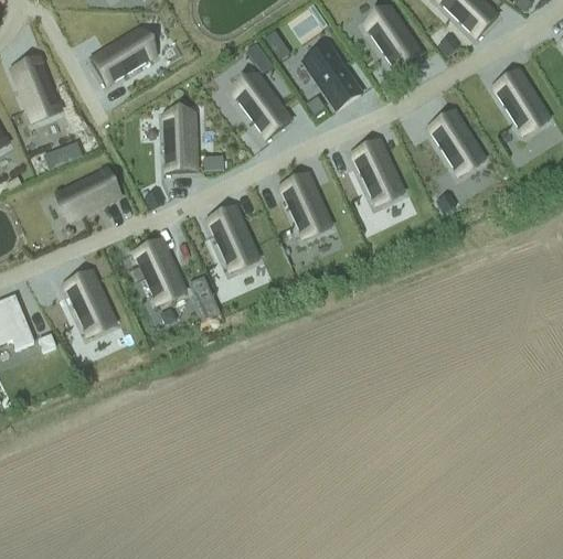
[(438,0),(477,38),(498,15),(481,0),(438,0)]
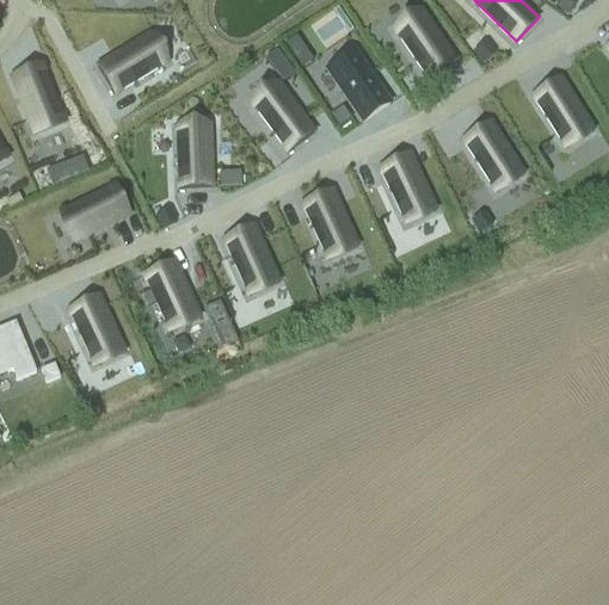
[(558,0),(557,2),(570,11),(577,0),(558,0)]
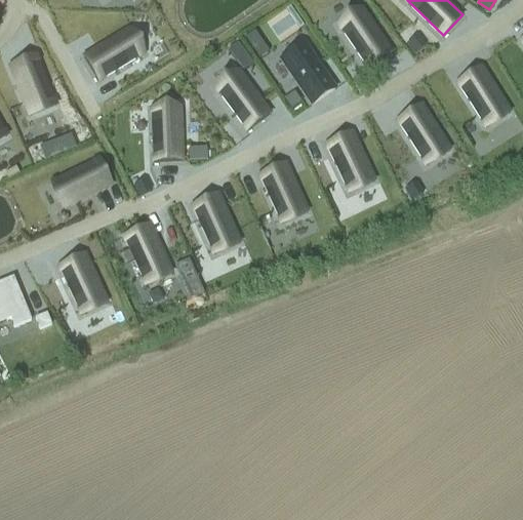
[(362,6),(338,23),(369,67),(393,50),(362,6)]
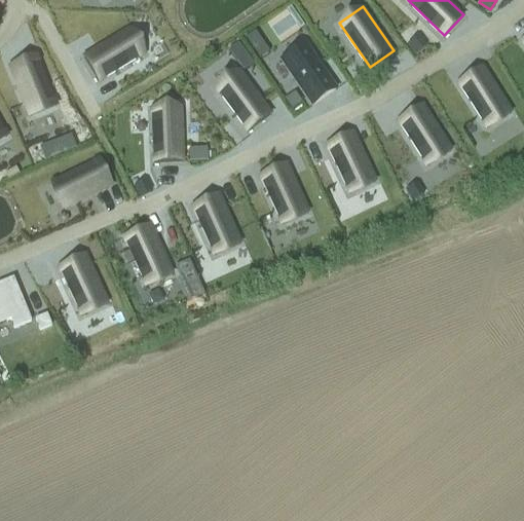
[(129,27),(84,54),(100,79),(145,51),(129,27)]
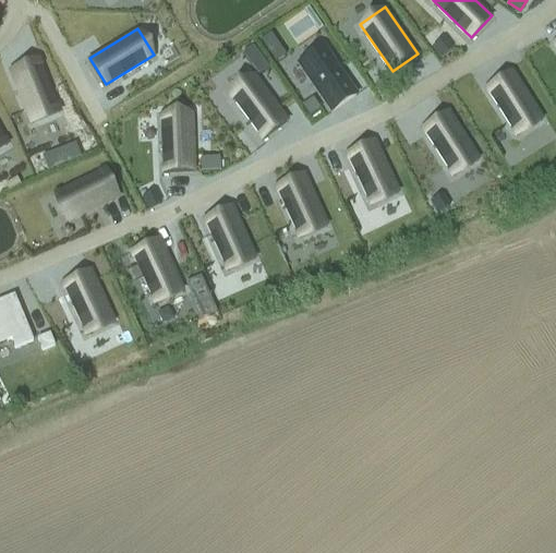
[(324,44),(299,61),(331,108),(357,91),(324,44)]
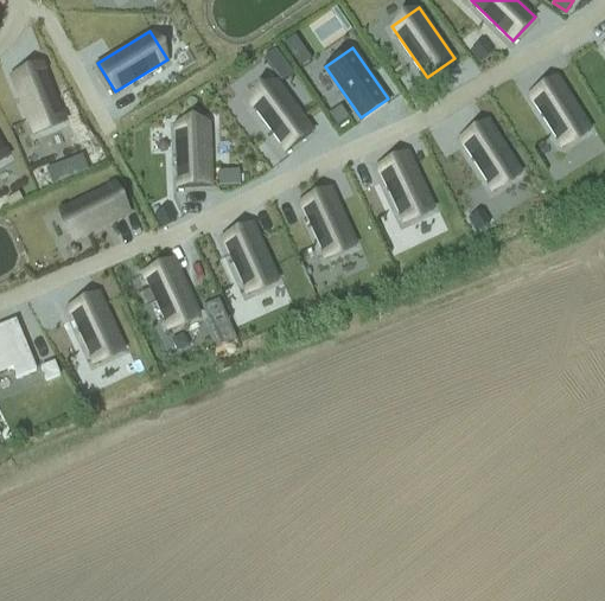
[(43,61),(12,74),(34,130),(65,119),(43,61)]
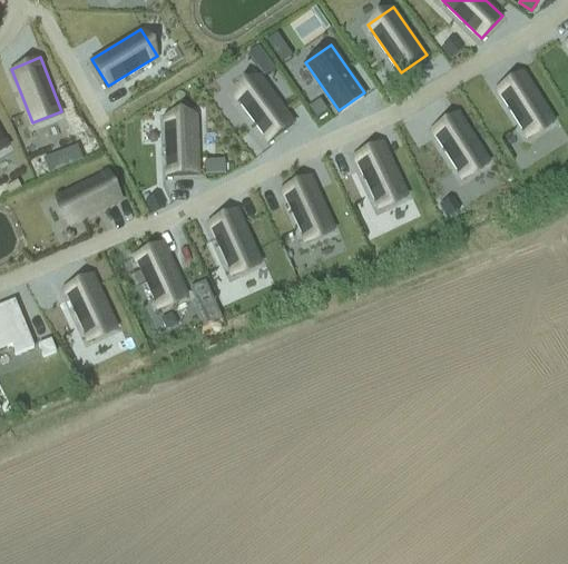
[(524,70),(497,87),(528,136),(554,119),(524,70)]
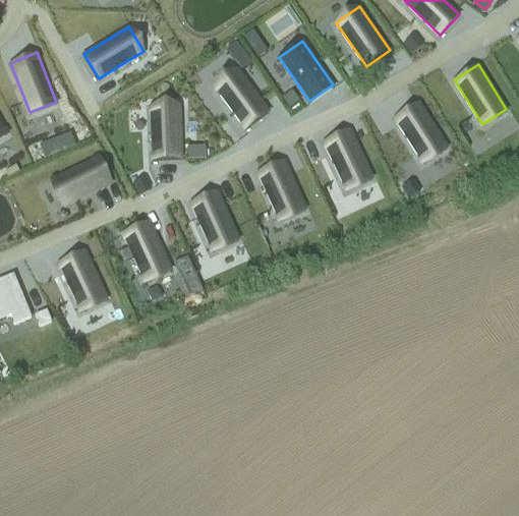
[(237,68),(214,86),(245,128),(269,111),(237,68)]
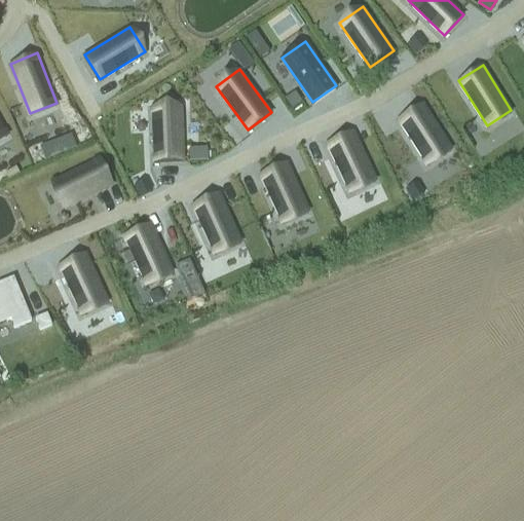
[(293,107),(303,100),(296,89),(285,97),(293,107)]
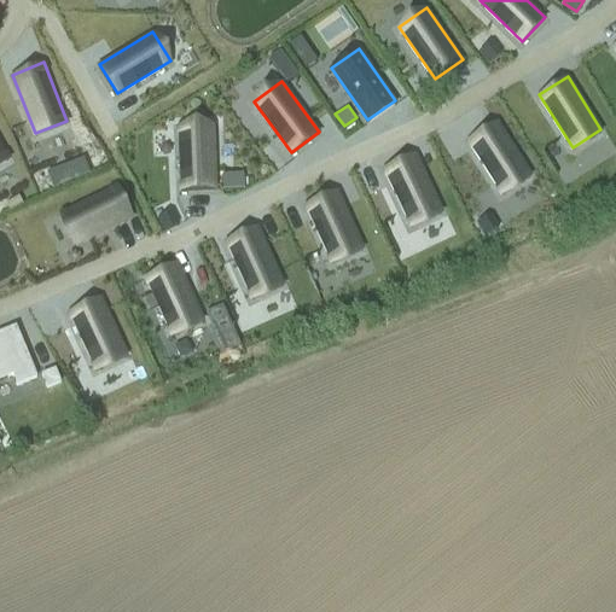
[(497,121),(468,139),(501,192),(530,174),(497,121)]
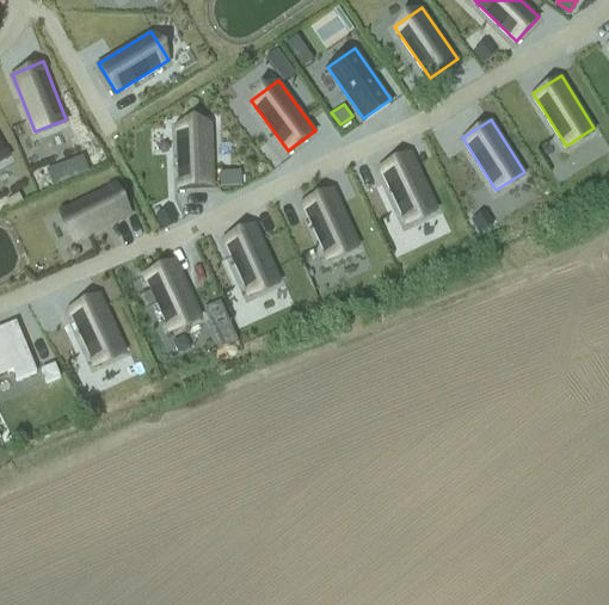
[(179,186),(213,185),(210,123),(177,124),(179,186)]
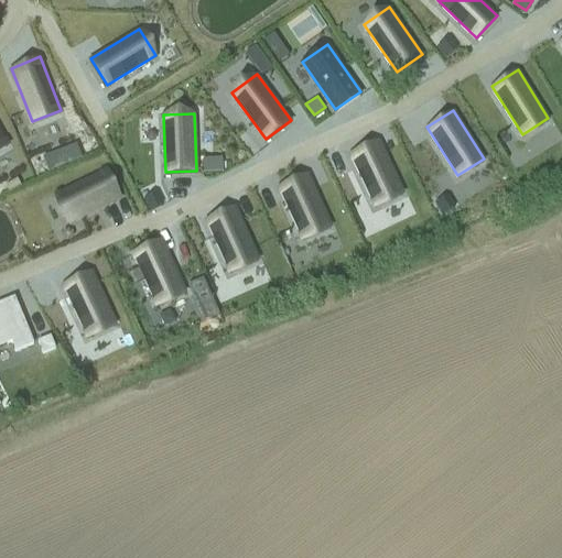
[(375,205),(403,192),(378,140),(350,153),(375,205)]
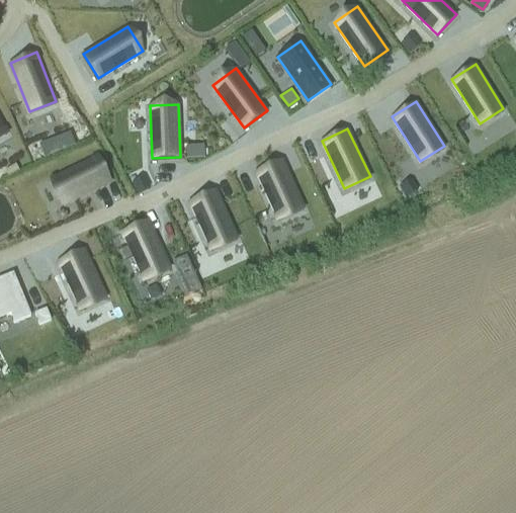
[(98,154),(51,177),(64,202),(111,179),(98,154)]
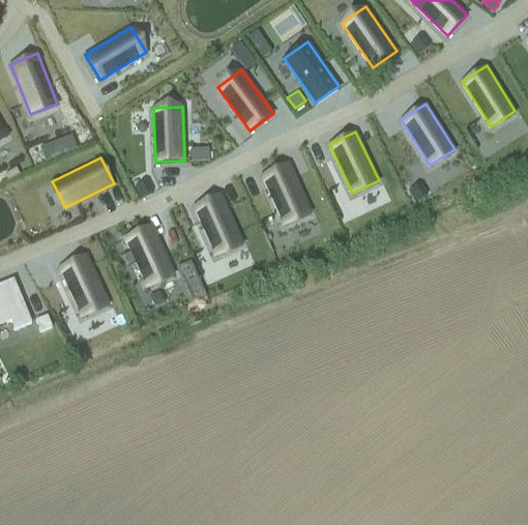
[(311,212),(288,163),(262,175),(285,224),(311,212)]
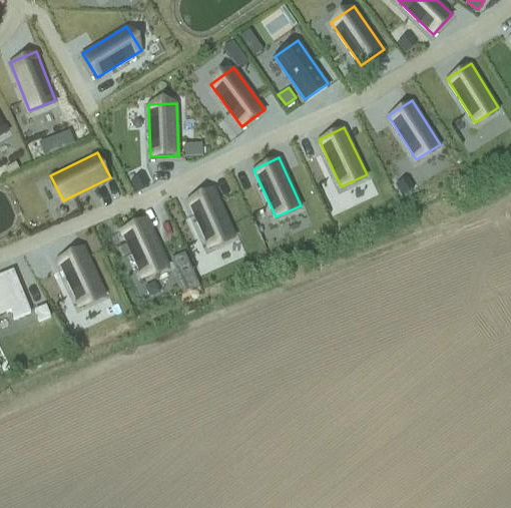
[(234,234),(213,187),(187,198),(209,246),(234,234)]
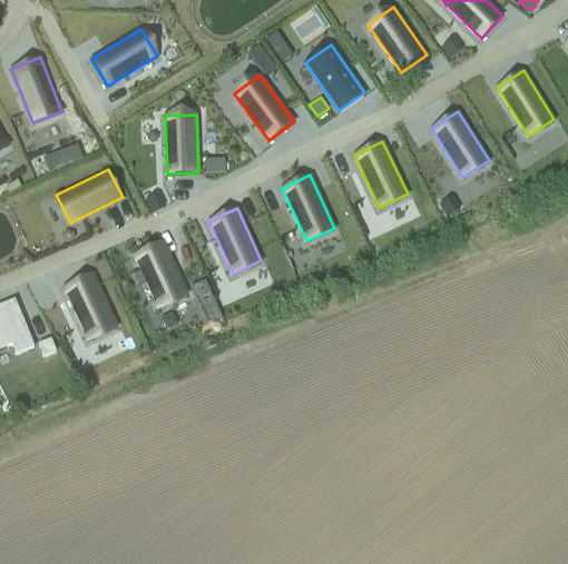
[(158,307),(187,294),(163,241),(134,254),(158,307)]
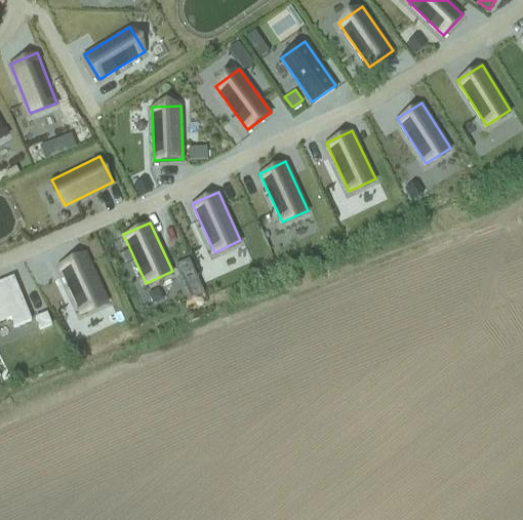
[(108,301),(85,251),(58,264),(81,313),(108,301)]
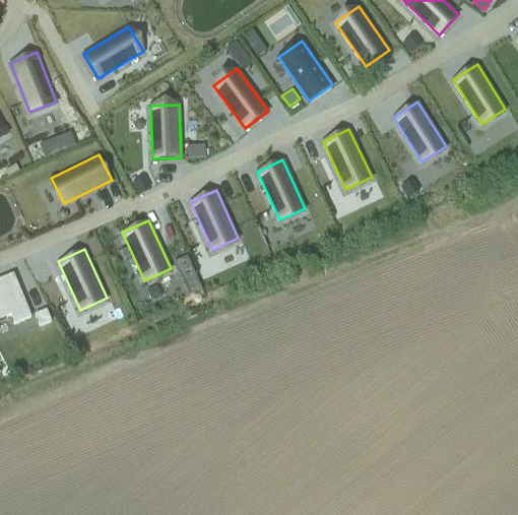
[(13,272),(0,277),(0,317),(11,313),(14,322),(31,315),(13,272)]
